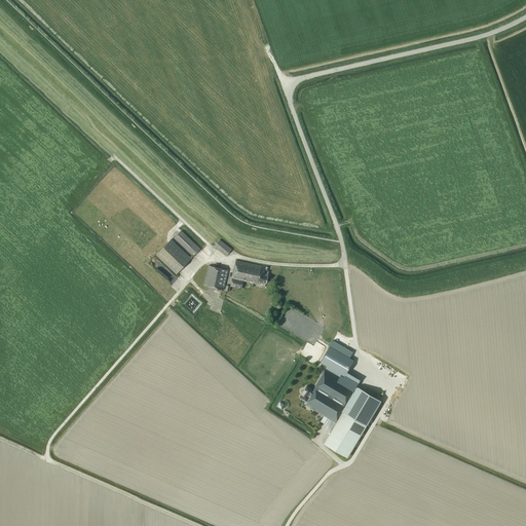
[(174,238),(192,255),(190,257),(172,239),(156,255),(176,274),(191,259),(193,256),(200,249),(181,230),(174,238)]
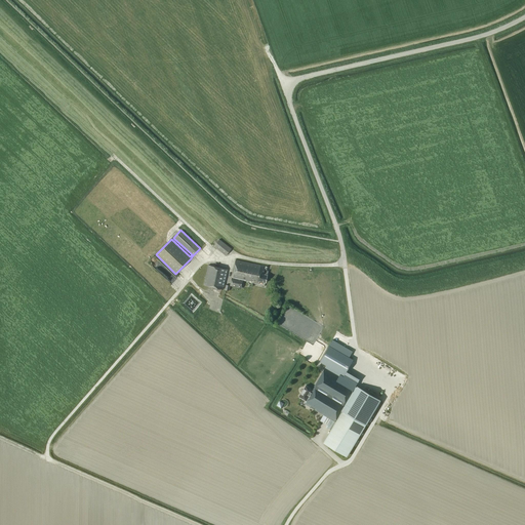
[(226,255),(232,249),(219,239),(213,246),(226,255)]
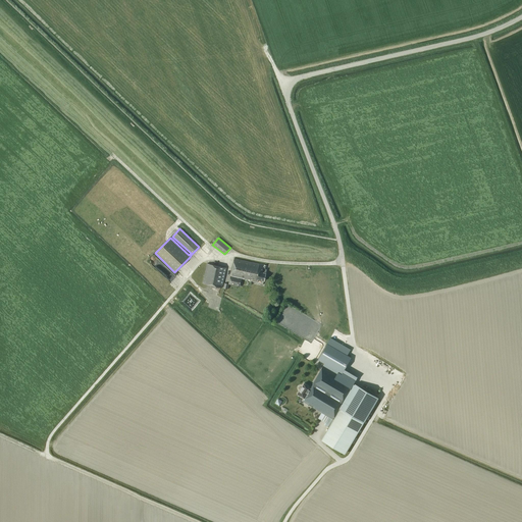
[(264,268),(266,268),(266,265),(264,265),(235,258),(228,283),(241,286),(243,278),(257,282),(258,279),(264,281),(265,273),(266,269),(263,268),(264,268)]
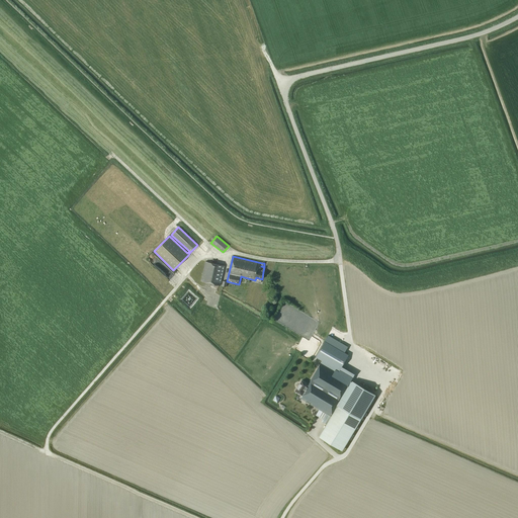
[(220,285),(225,266),(205,261),(201,281),(220,285)]
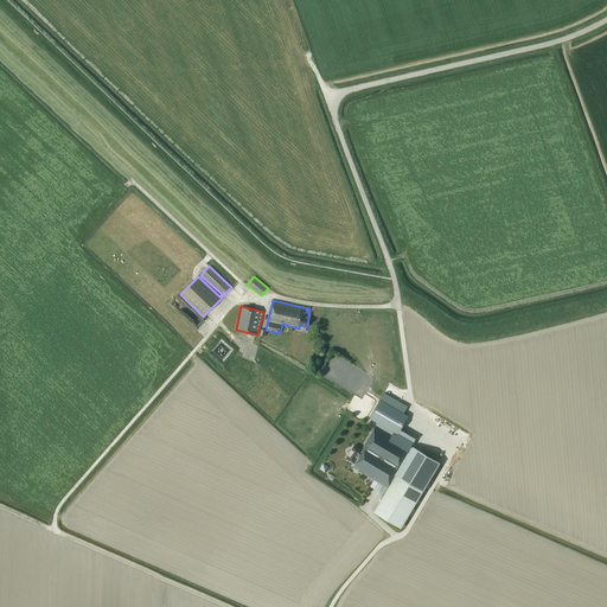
[(408,416),(382,400),(370,417),(397,434),(408,416)]
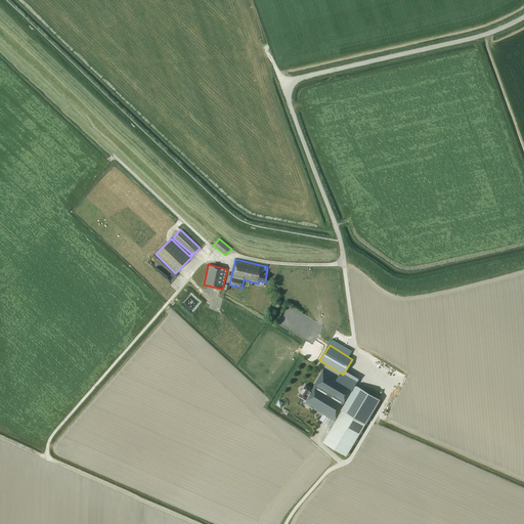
[(334,421),(348,397),(355,385),(324,367),(314,385),(312,389),(305,385),(299,395),(306,400),(304,402),(334,421)]
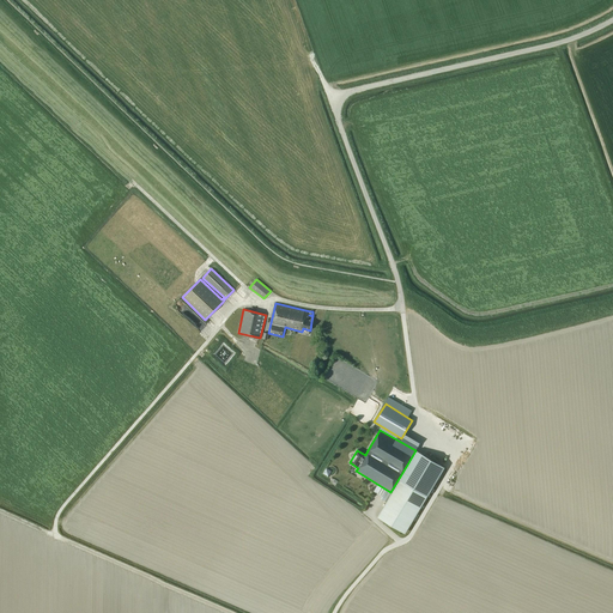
[(417,451),(400,480),(377,516),(405,533),(444,468),(417,451)]
